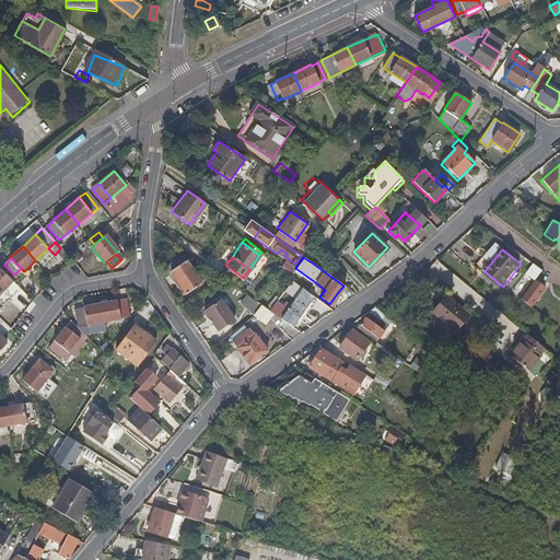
[(188,259),(171,269),(186,293),(202,282),(188,259)]
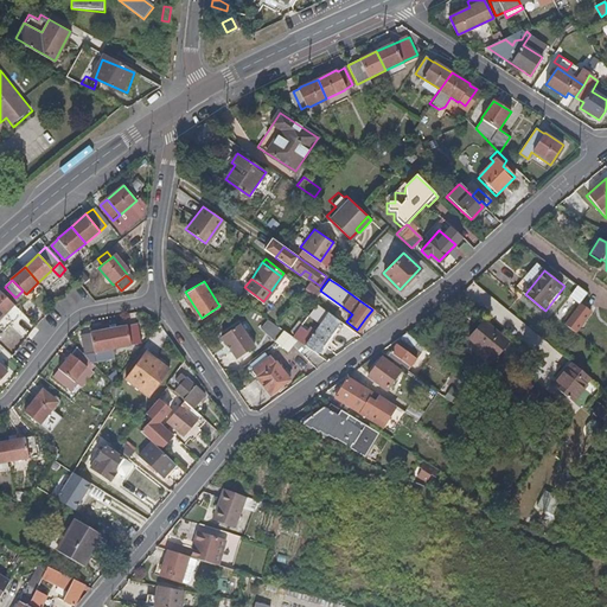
[(305,288),(305,289),(315,296),(320,291),(310,282),(305,288)]
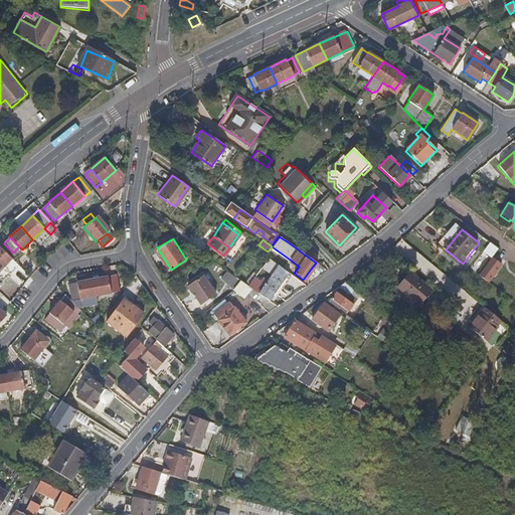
[(489,241),(483,251),(492,258),(499,247),(489,241)]
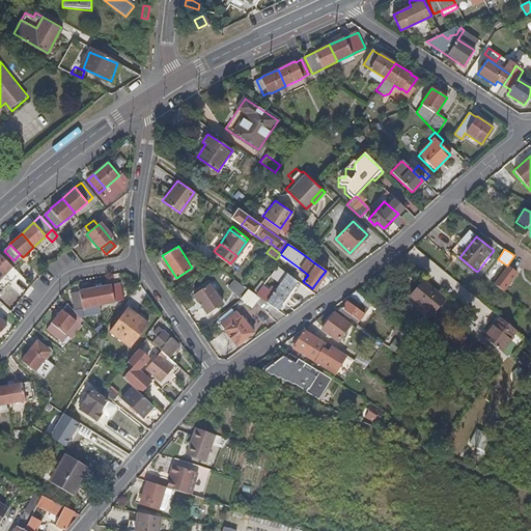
[(0,279),(4,275),(14,266),(0,253),(0,279)]
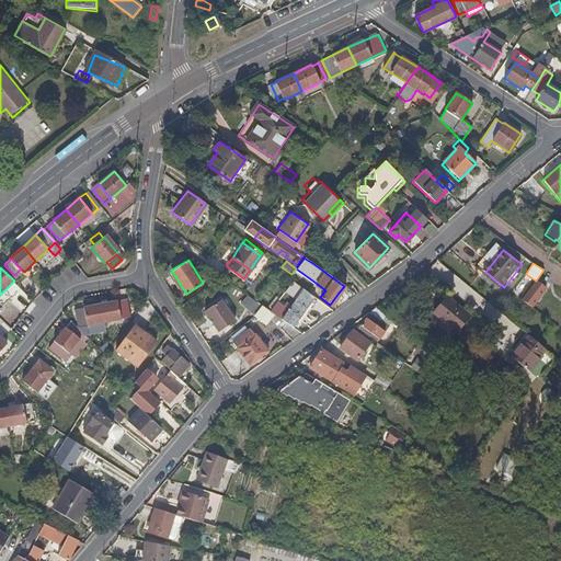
[(12,298),(21,288),(14,281),(4,290),(12,298)]
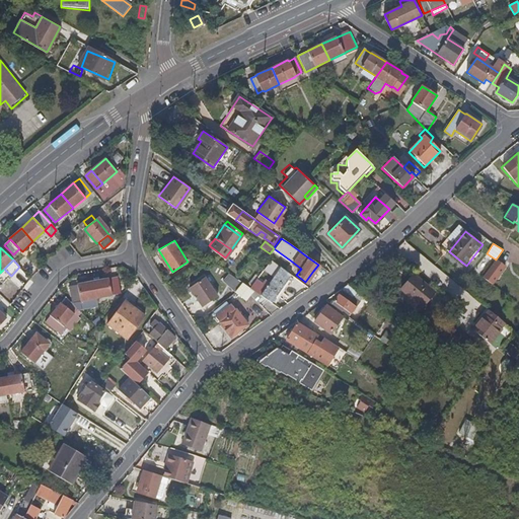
[(250,288),(270,301),(290,274),(271,260),(267,265),(276,271),(264,287),(255,282),(250,288)]
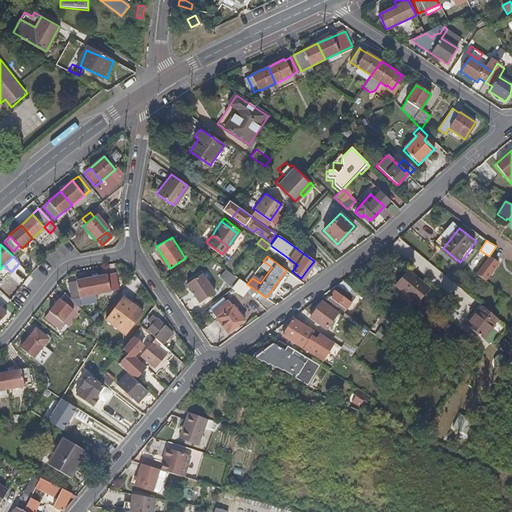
[(500,262),(490,256),(479,272),(488,279),(500,262)]
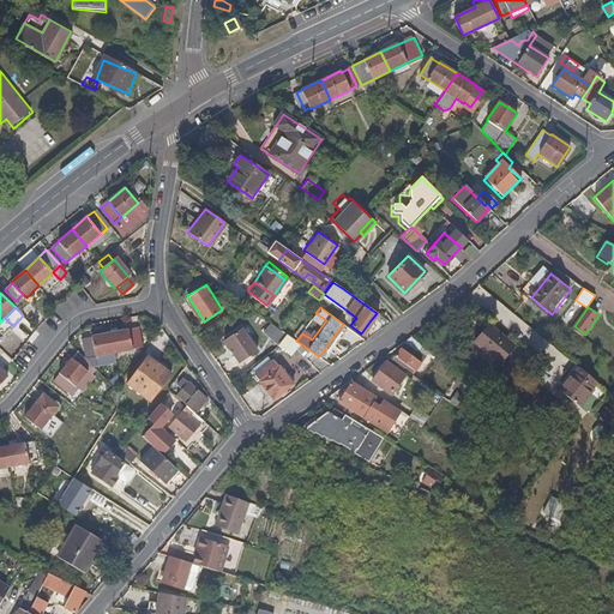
[(272,339),(280,329),(272,324),(265,333),(272,339)]
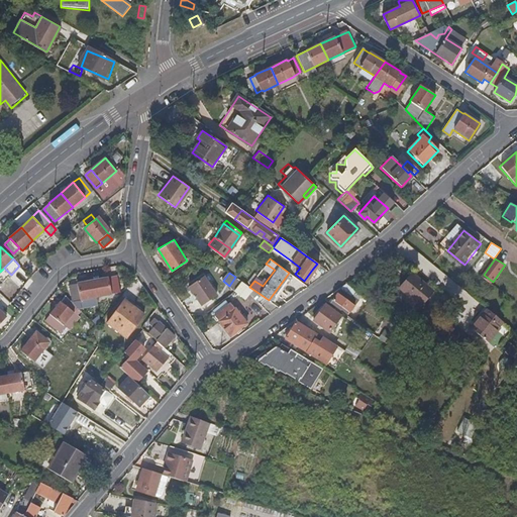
[(99,278),(93,279),(96,296),(118,291),(114,274),(107,276),(107,275),(99,278)]
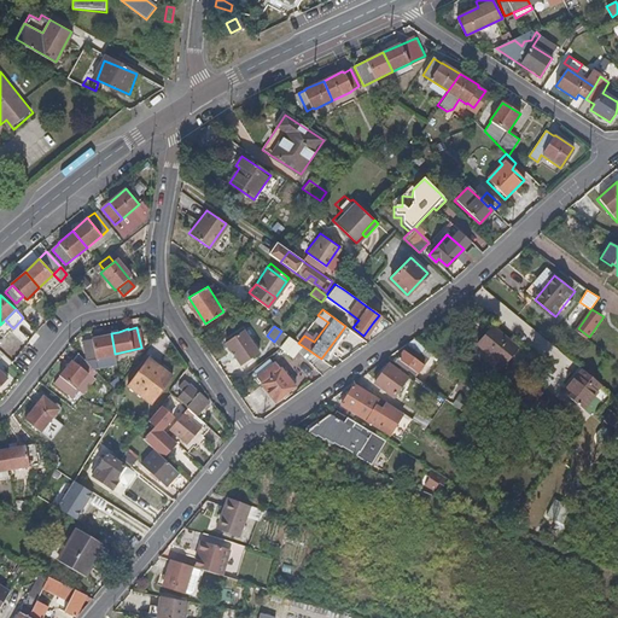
[(260,353),(244,330),(226,343),(240,366),(260,353)]
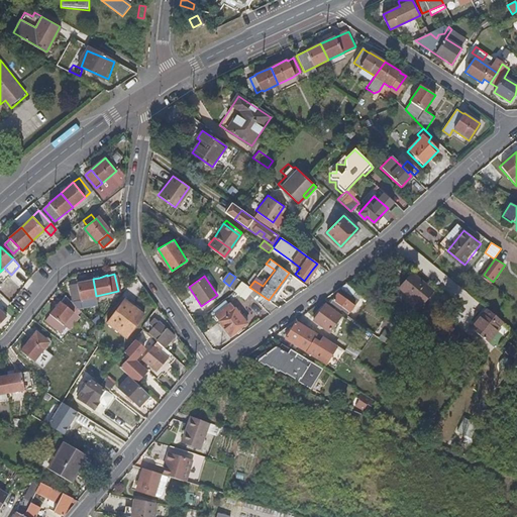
[(235,290),(241,281),(236,278),(235,277),(229,286),(232,288),(235,290)]
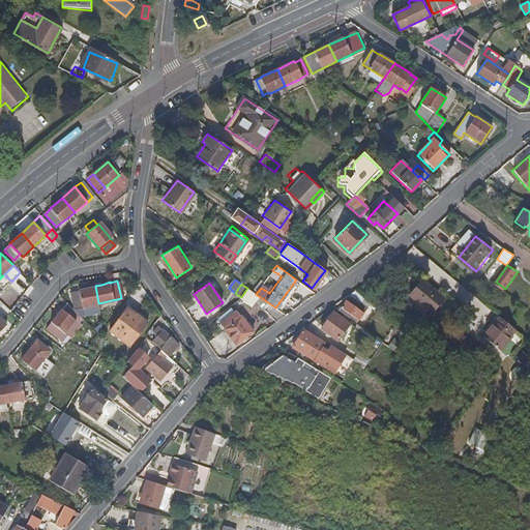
[(448,302),(427,285),(414,300),(422,306),(419,311),(433,322),(448,302)]
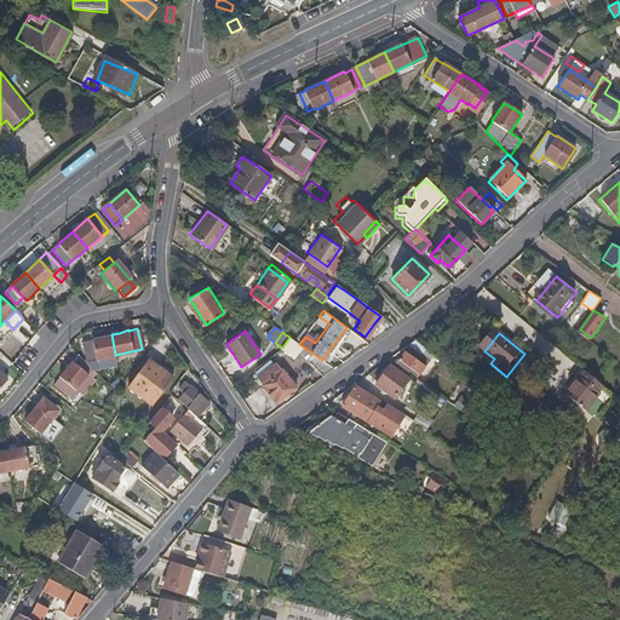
[(115,355),(112,334),(91,339),(91,340),(84,343),(87,362),(115,355)]
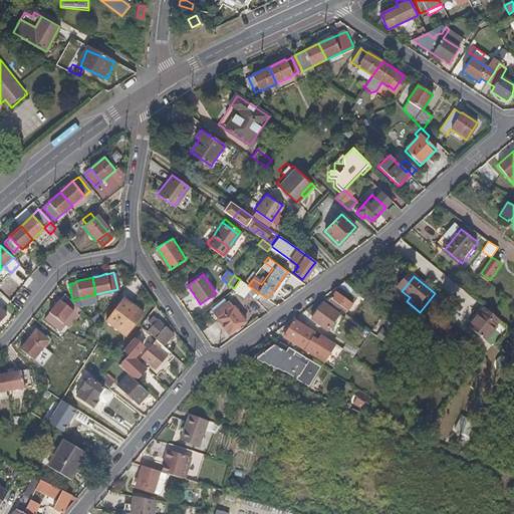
[(249,291),(267,311),(276,305),(267,298),(248,285),(245,283),(240,279),(234,288),(245,297),(249,291)]
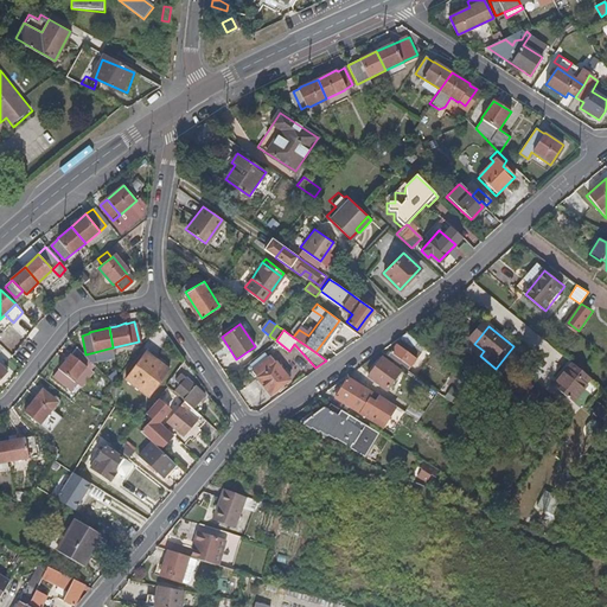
[(400,338),(390,352),(409,366),(420,352),(400,338)]
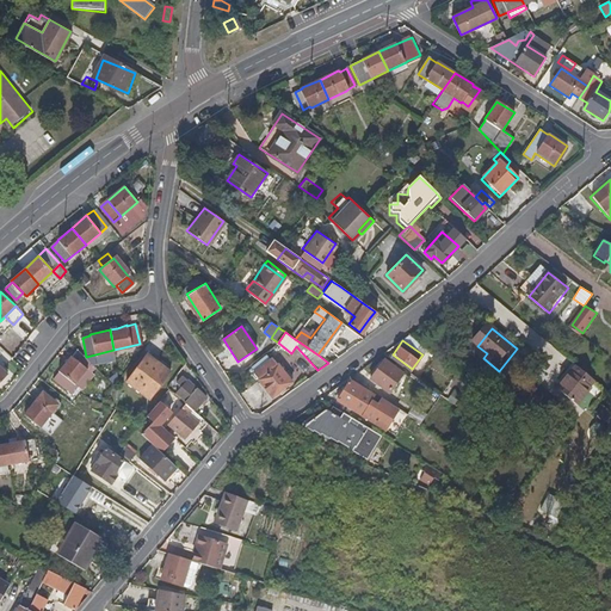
[(323,355),(332,360),(338,356),(328,349),(323,355)]
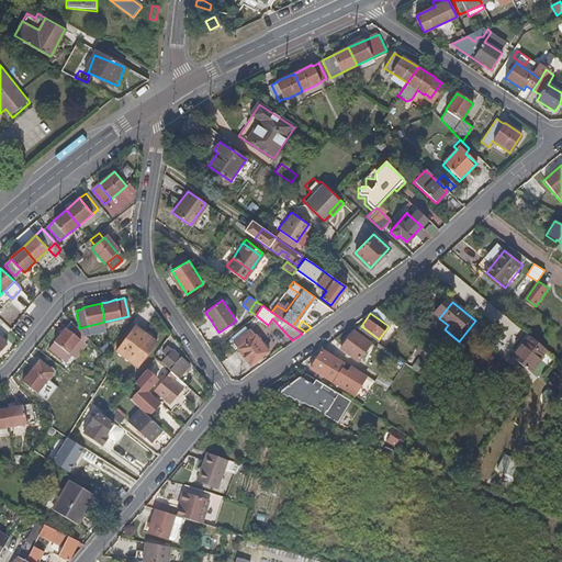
[(156,338),(134,323),(117,348),(139,362),(156,338)]
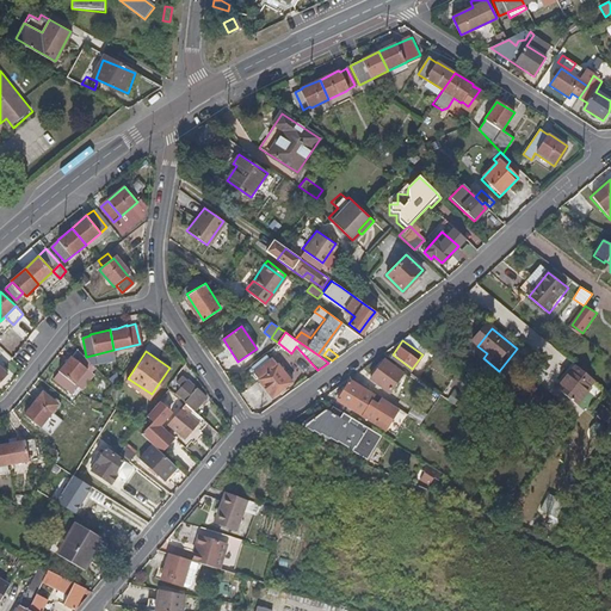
[(74,352),(71,357),(87,370),(90,365),(74,352)]
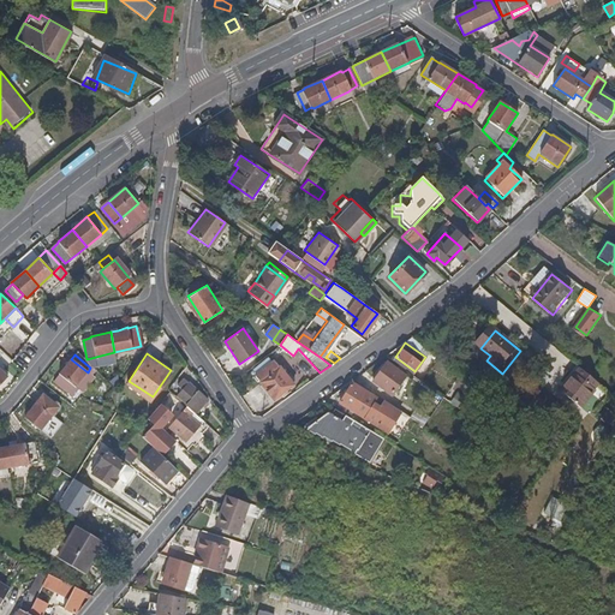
[(395,357),(392,360),(412,375),(415,371),(395,357)]
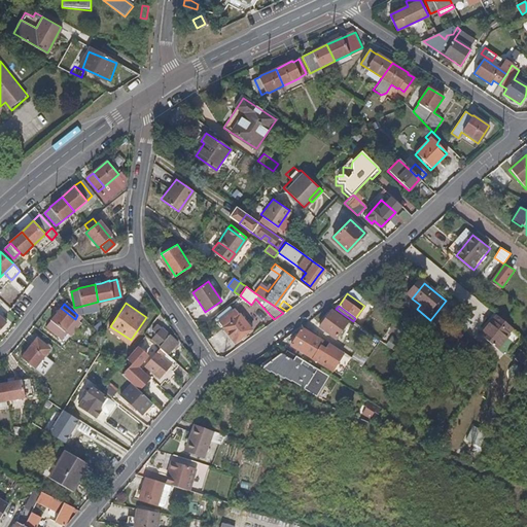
[(75,319),(61,308),(47,327),(63,340),(68,334),(65,331),(75,319)]
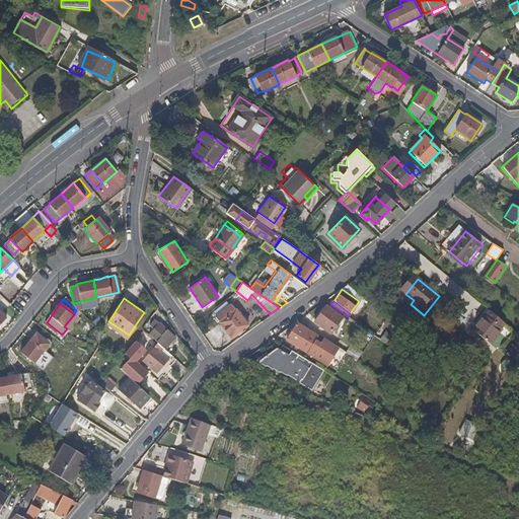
[(231,303),(216,316),(232,337),(248,323),(231,303)]
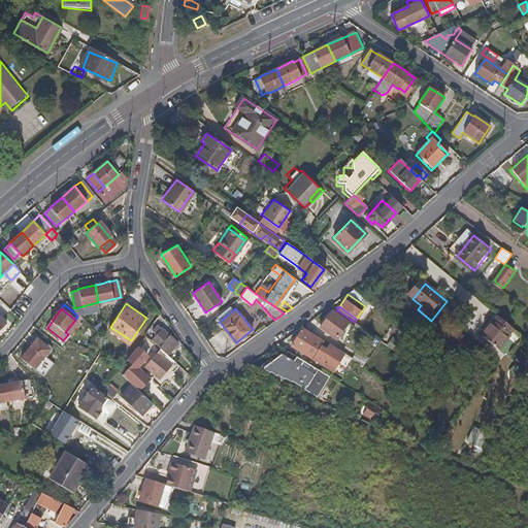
[(516,327),(498,312),(481,335),(498,349),(516,327)]
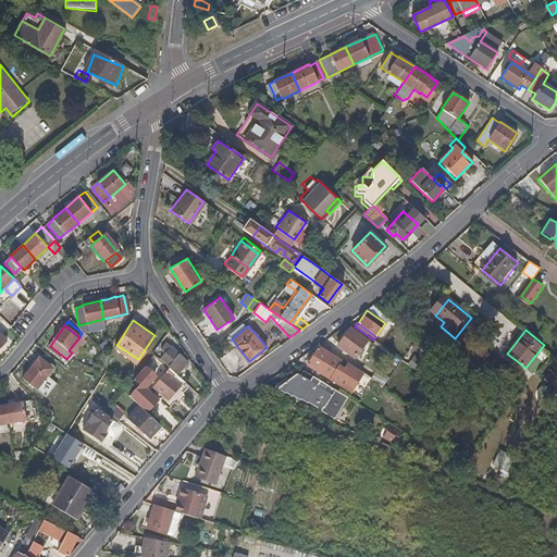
[(355,331),(342,348),(358,361),(372,344),(355,331)]
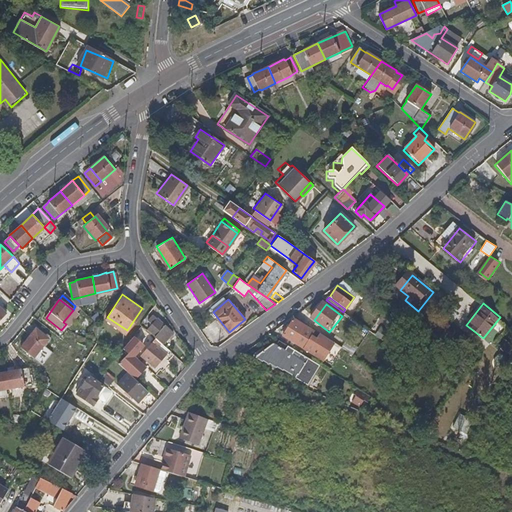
[(63,322),(66,324),(67,325),(77,312),(73,310),(63,322)]
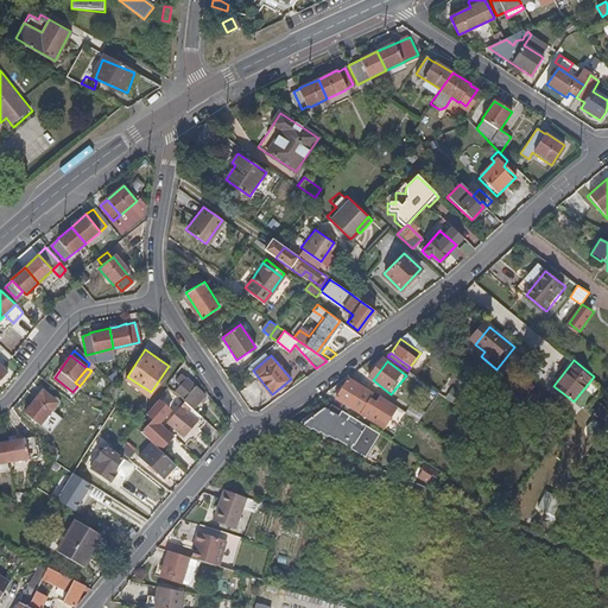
[(181,384),(175,390),(192,409),(204,394),(182,373),(176,379),(181,384)]
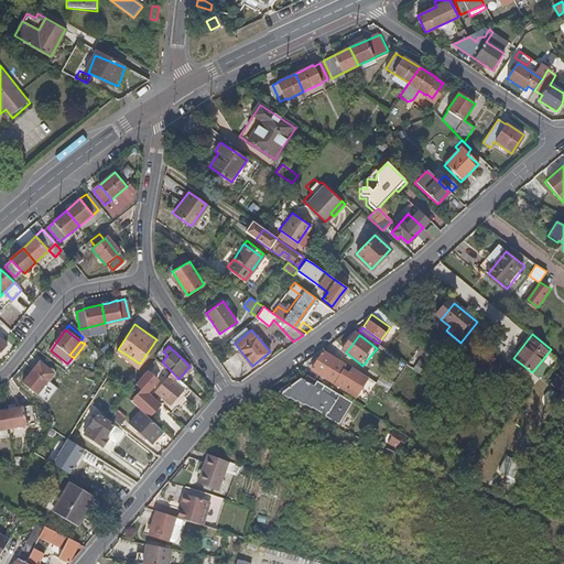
[(95,361),(100,355),(93,349),(87,356),(95,361)]
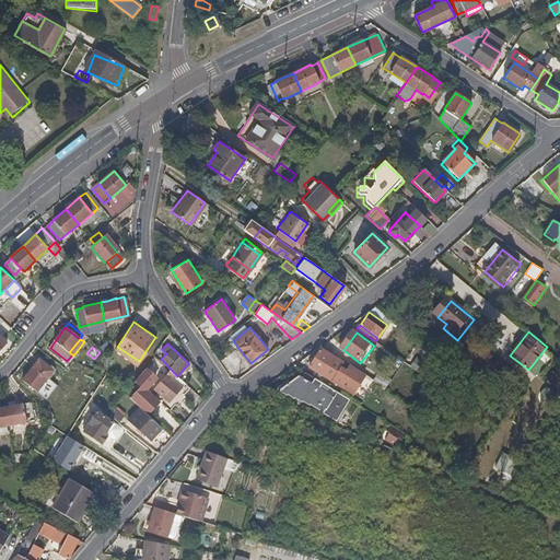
[(435,357),(423,348),(419,353),(431,362),(435,357)]
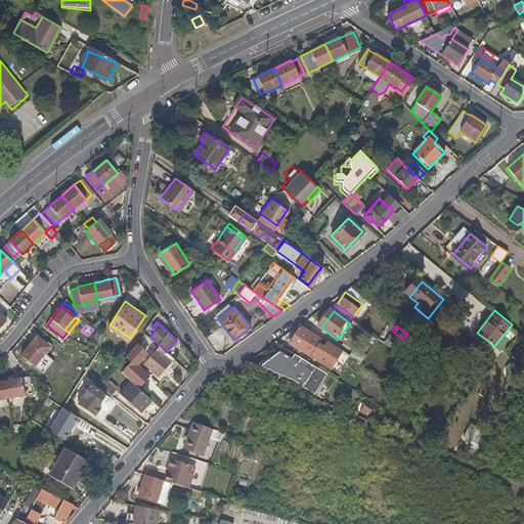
[(293,345),(299,348),(312,356),(322,340),(313,335),(312,336),(301,330),(292,345),(293,345)]
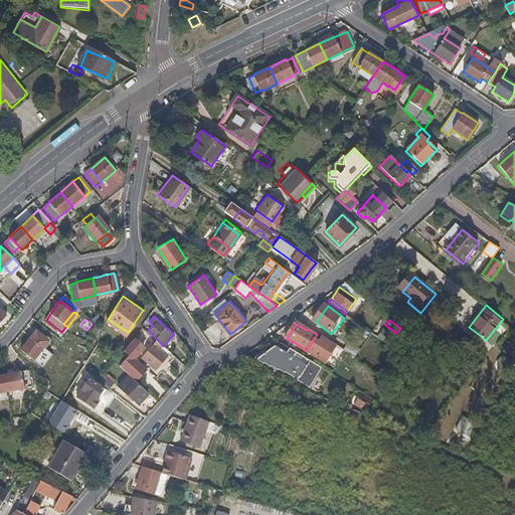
[(387,344),(393,348),(405,333),(400,328),(396,333),(391,338),(387,344)]
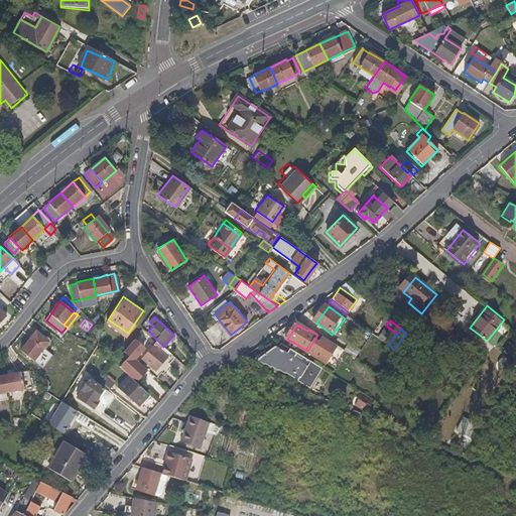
[(50,343),(37,332),(21,350),(44,369),(54,356),(46,349),(50,343)]
